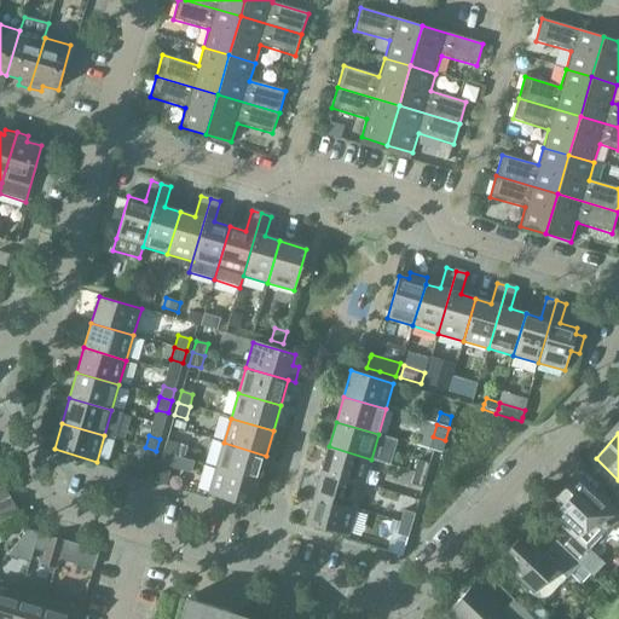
[(163,452),(174,456),(178,444),(167,441),(163,452)]
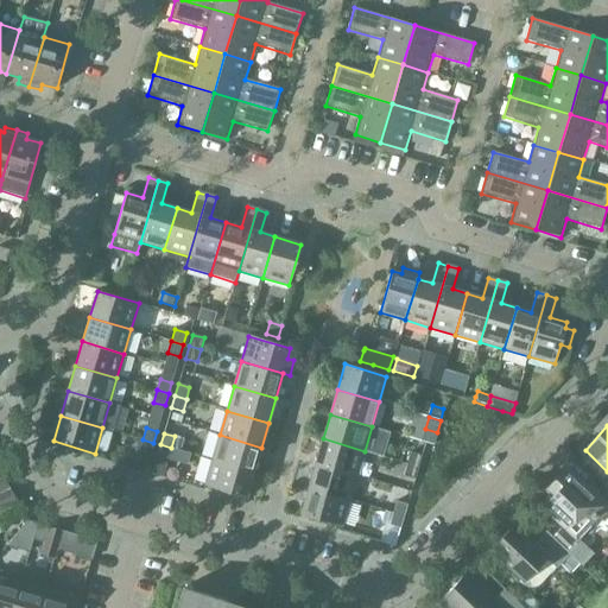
[(261,448),(220,435),(213,460),(254,472),(261,448)]
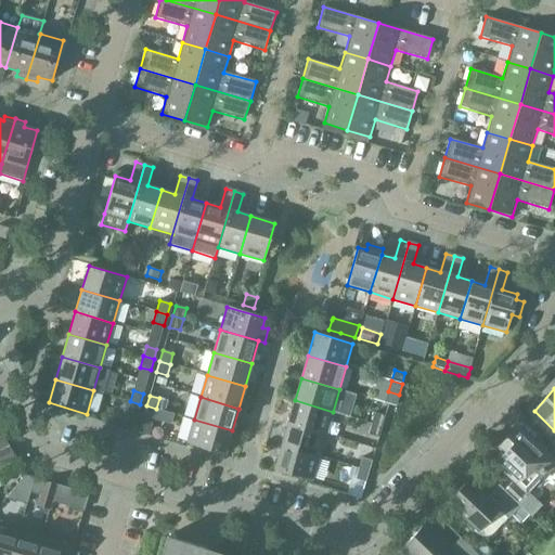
[(140,404),(130,401),(128,400),(119,427),(132,431),(140,404)]
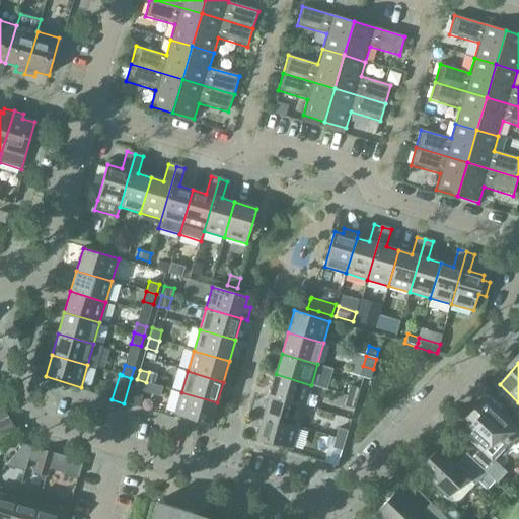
[(311,385),(276,374),(270,395),(305,405),(311,385)]
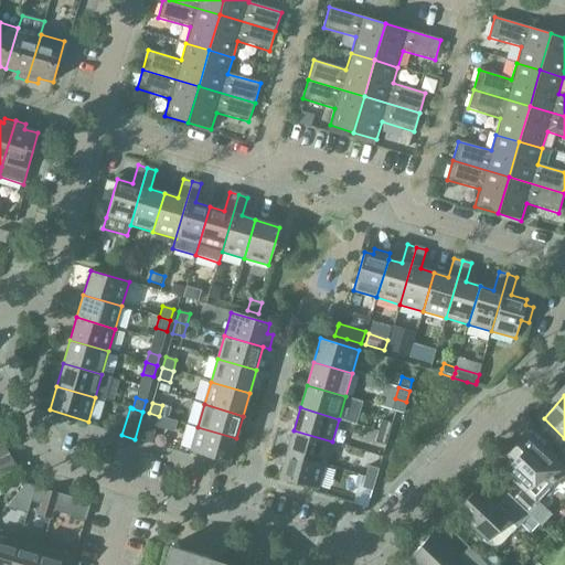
[(159,416),(149,413),(146,424),(157,427),(159,416)]
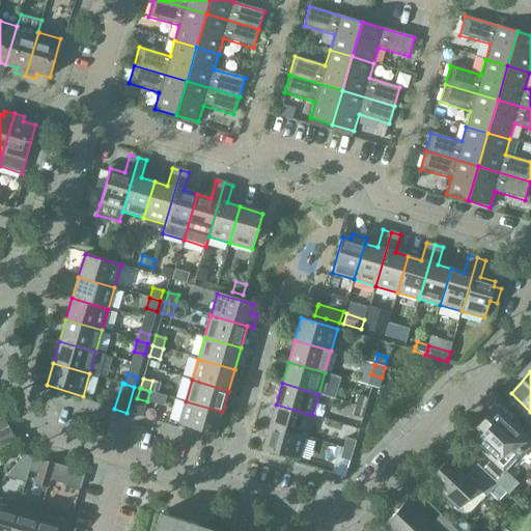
[(359,395),(356,406),(366,409),(369,398),(359,395)]
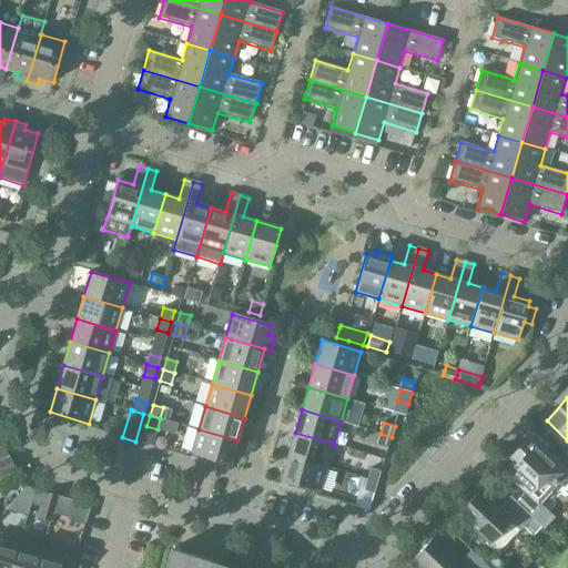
[(237,440),(199,429),(191,454),(230,465),(237,440)]
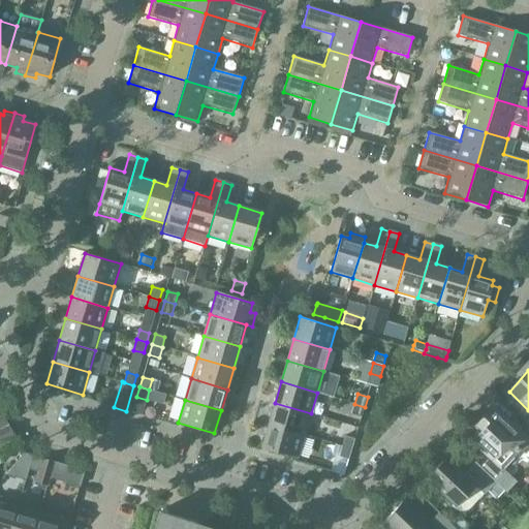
[(311,413),(275,403),(268,425),(304,435),(311,413)]
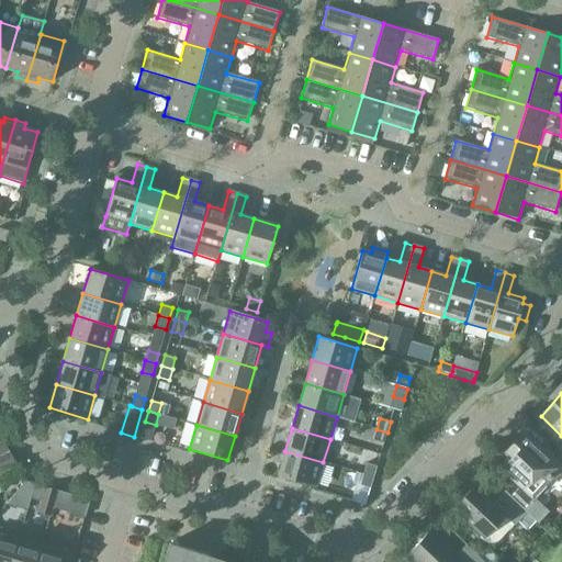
[(388,433),(377,429),(373,440),(384,444),(388,433)]
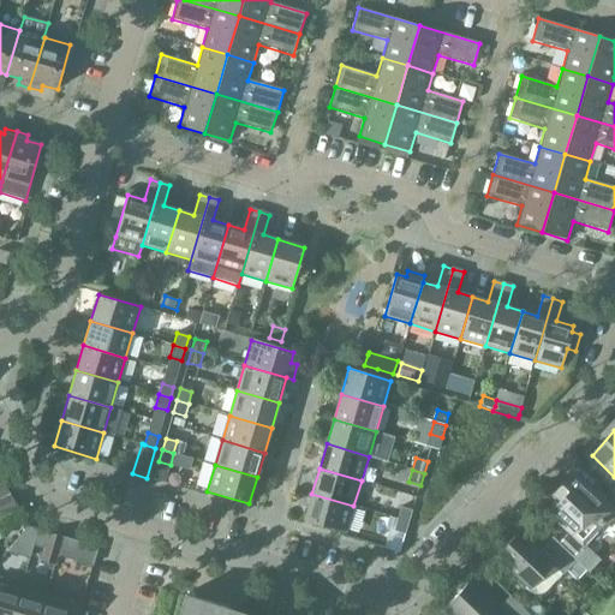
[(605,524),(614,514),(614,511),(598,495),(598,496),(596,494),(595,495),(574,475),(551,499),(559,505),(549,514),(574,538),(575,536),(583,542),(599,525),(601,526),(604,523),(605,524)]
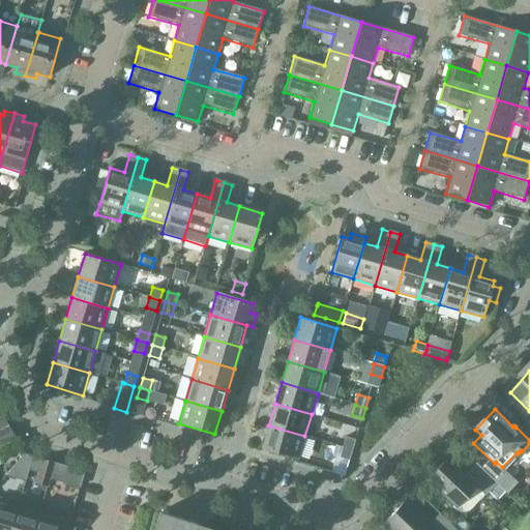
[(0,416),(0,431),(8,427),(3,415),(0,416)]
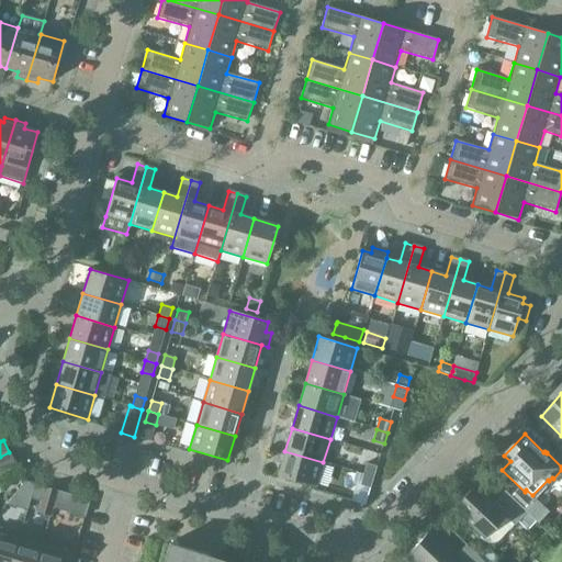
[(323,462),(284,451),(278,475),(316,486),(323,462)]
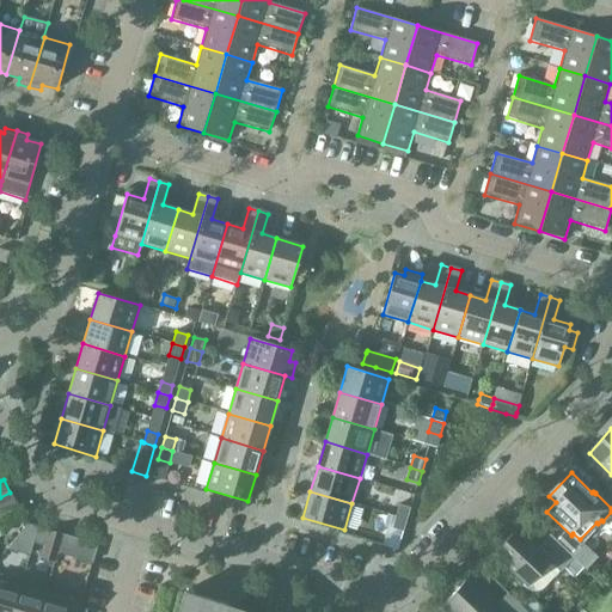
[(10,493),(0,497),(0,513),(17,505),(10,493)]
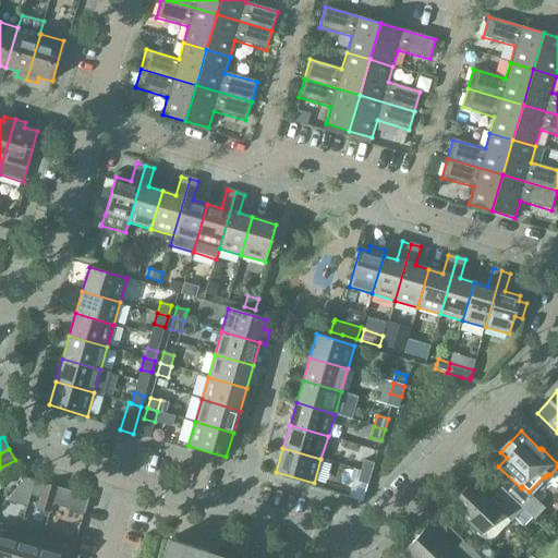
[(364,461),(361,471),(371,474),(374,463),(364,461)]
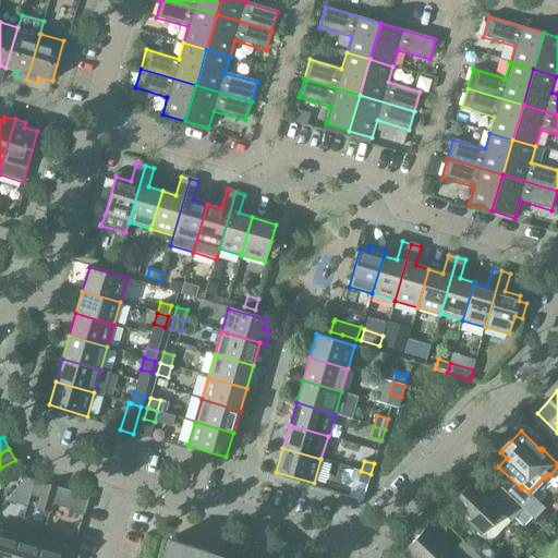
[(371,474),(361,471),(358,482),(368,485),(371,474)]
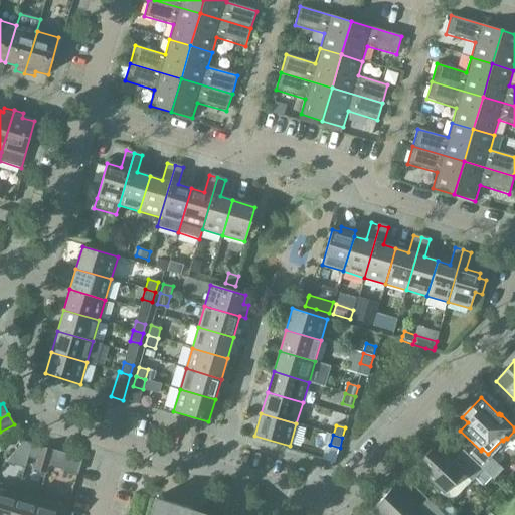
[(25,467),(29,453),(32,444),(23,442),(7,462),(25,467)]
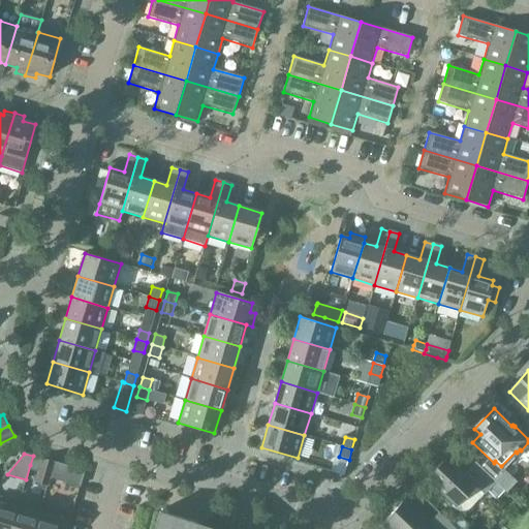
[(52,471),(54,462),(33,456),(30,465),(39,468),(36,480),(48,484),(52,471)]
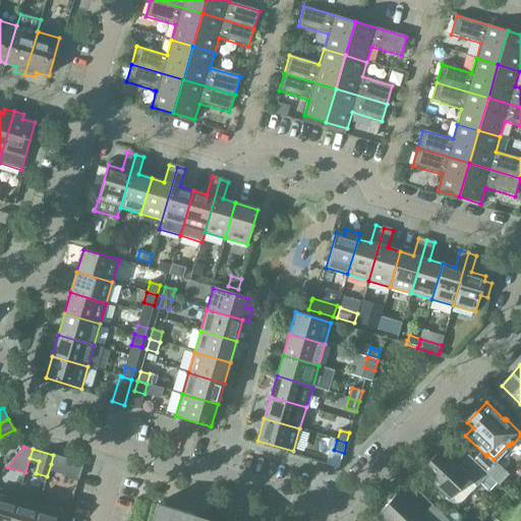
[(488,475),(468,455),(457,467),(440,451),(420,470),(450,498),(468,479),(476,487),(488,475)]
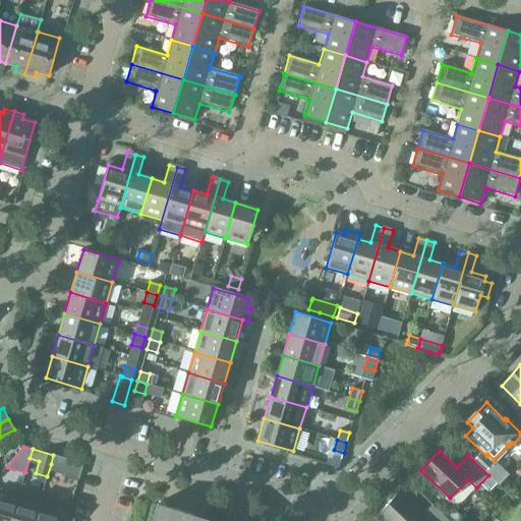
[(83,464),(53,455),(51,464),(62,468),(61,473),(79,478),(83,464)]
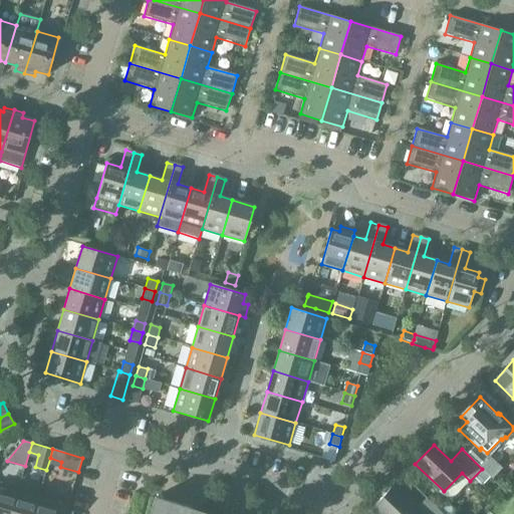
[(0,513),(11,513),(18,489),(0,483),(0,513)]
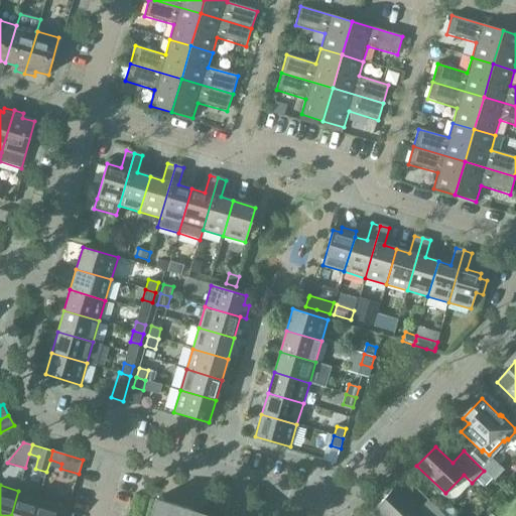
[(443,515),(428,501),(419,510),(396,488),(374,512),(378,515),(443,515)]
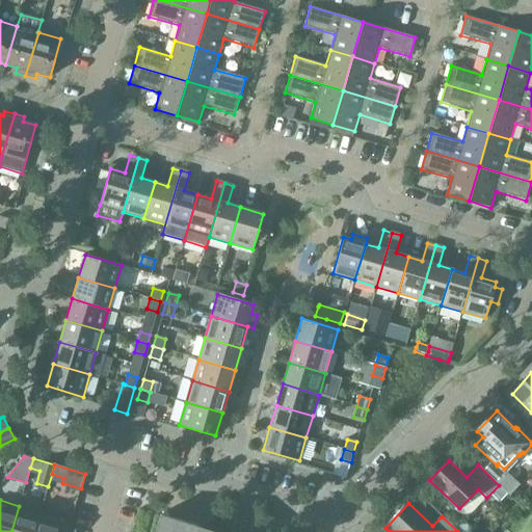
[(34,531),(41,512),(19,506),(11,531),(34,531)]
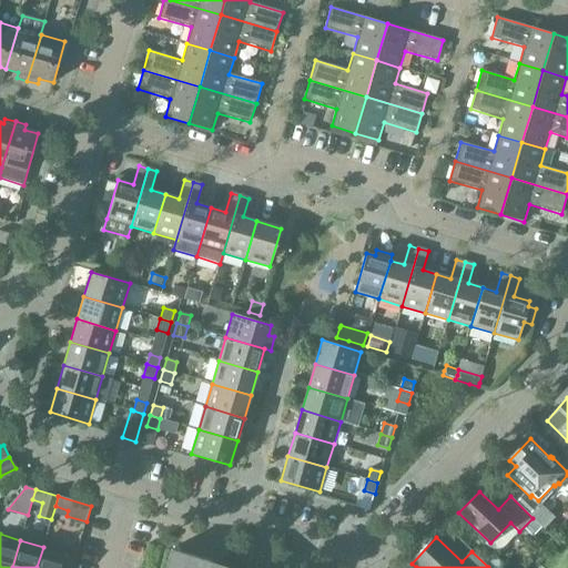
[(37,567),(72,567),(77,557),(43,547),(37,567)]
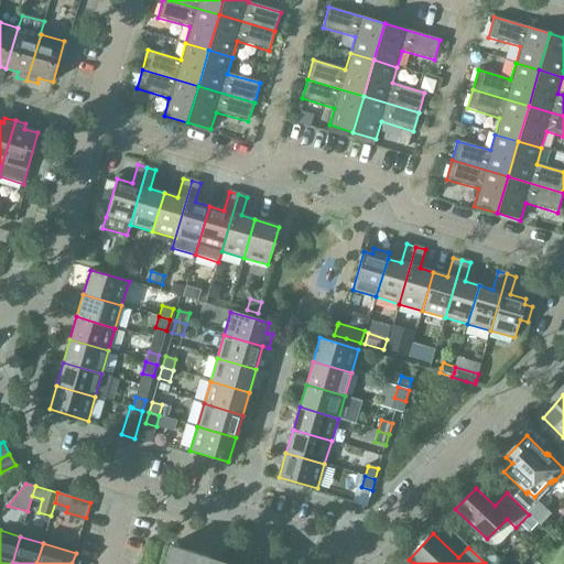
[(231,563),(170,545),(164,563),(231,563)]
